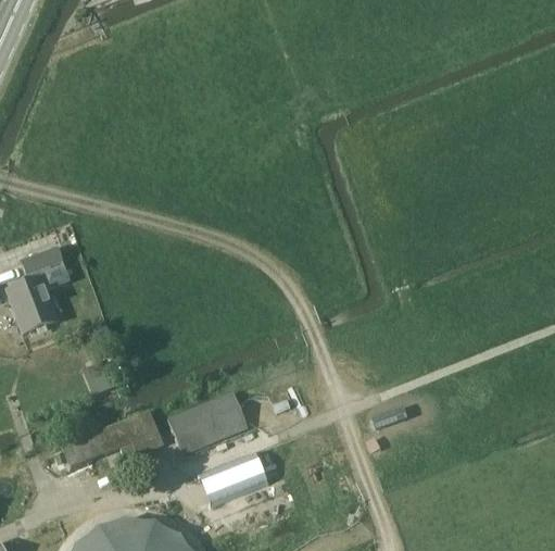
[(27,274),(30,273),(62,261),(57,247),(22,260),(27,274)]
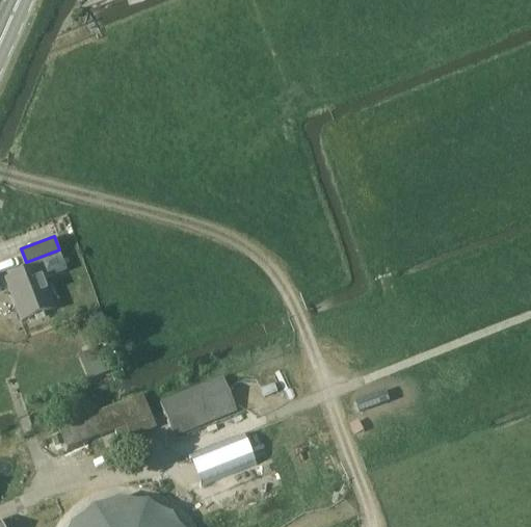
[(22,318),(55,306),(40,264),(6,277),(22,318)]
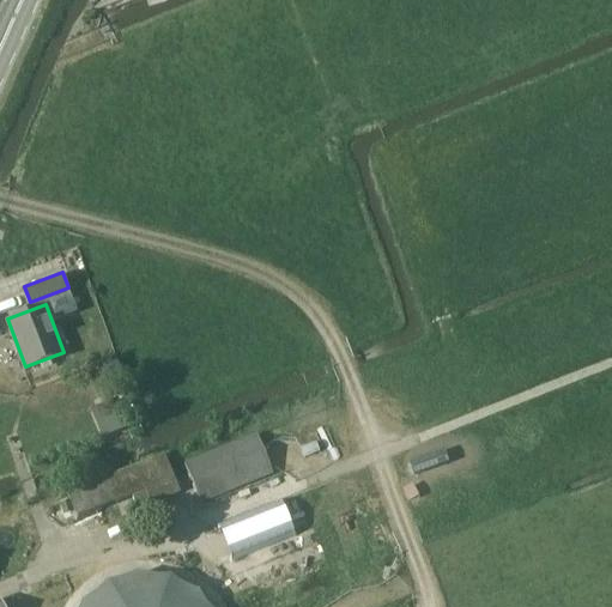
[(100,435),(127,424),(117,398),(90,408),(100,435)]
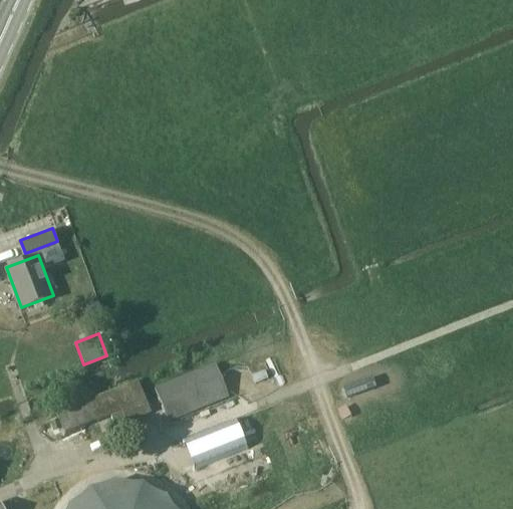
[(170,418),(219,398),(229,394),(215,361),(156,386),(170,418)]
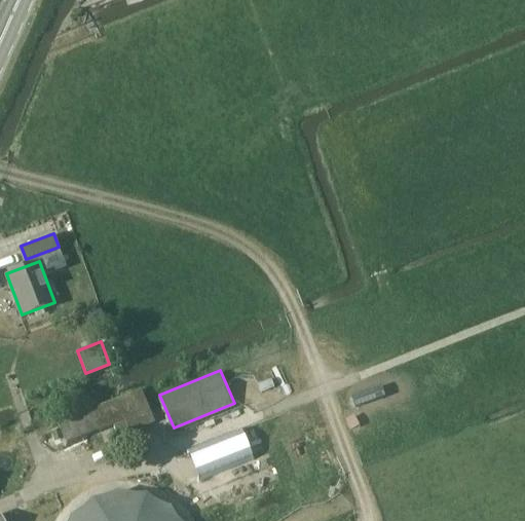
[(68,442),(114,423),(118,435),(130,430),(155,420),(142,386),(59,419),(68,442)]
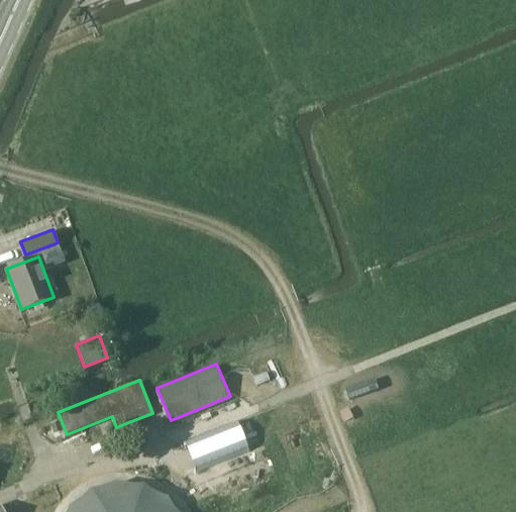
[(181,511),(177,497),(141,481),(126,479),(76,495),(67,511),(181,511)]
